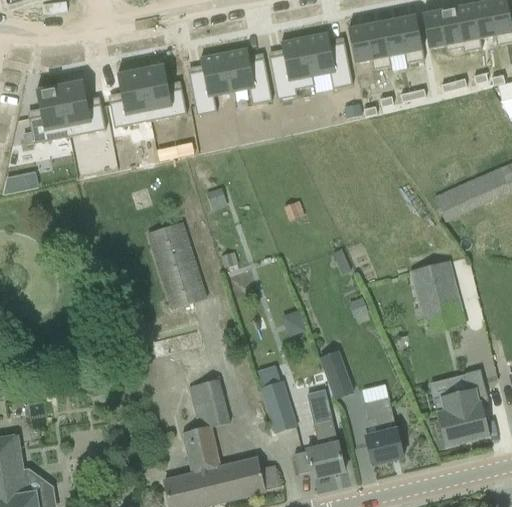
[(496,36),(489,0),(472,4),(479,40),(496,36)]
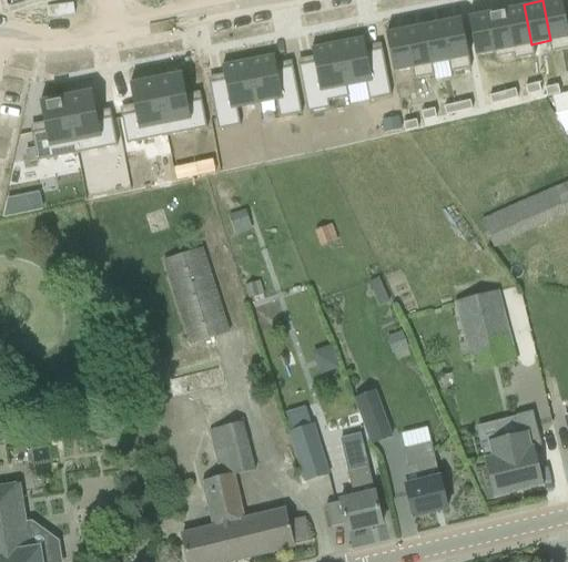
[(543,0),(550,40),(567,36),(567,32),(567,29),(567,28),(567,9),(564,10),(561,0),(543,0)]
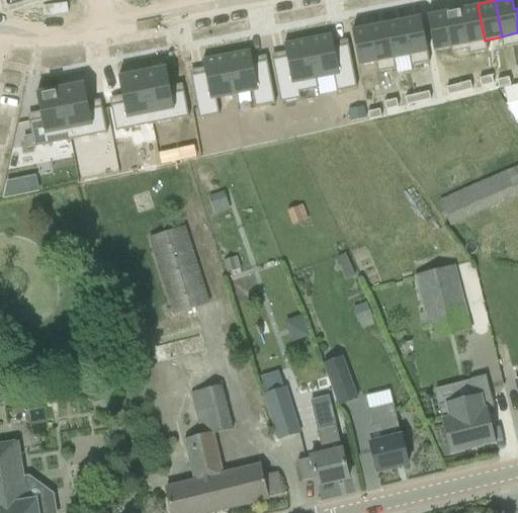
[(460,7),(467,44),(485,40),(478,4),(460,7)]
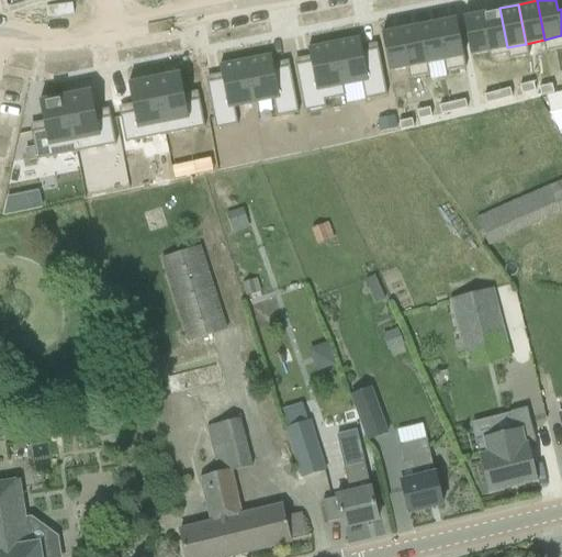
[(490,51),(507,47),(499,8),(482,11),(490,51)]
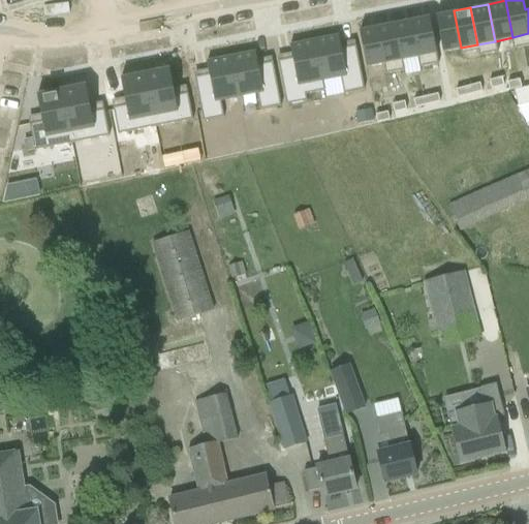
[(461,48),(454,10),(435,13),(442,51),(461,48)]
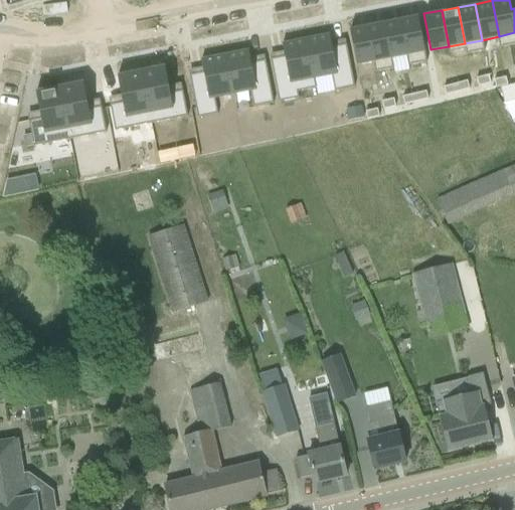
[(400,18),(407,54),(424,51),(417,15),(400,18)]
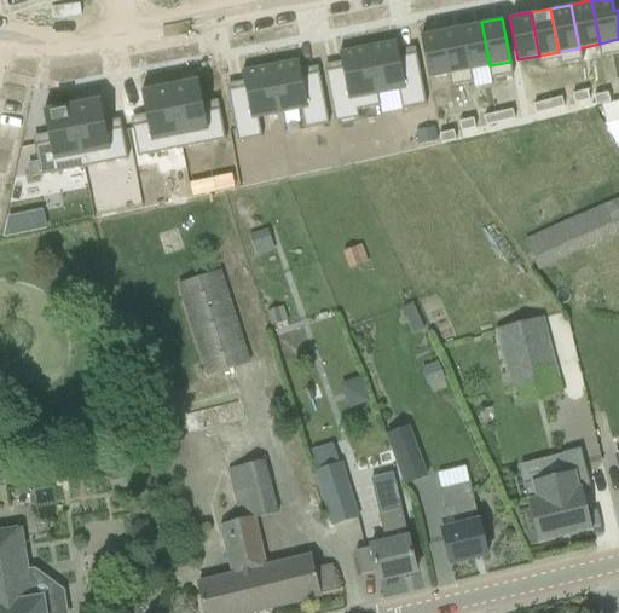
[(461,25),(469,69),(490,65),(481,22),(461,25)]
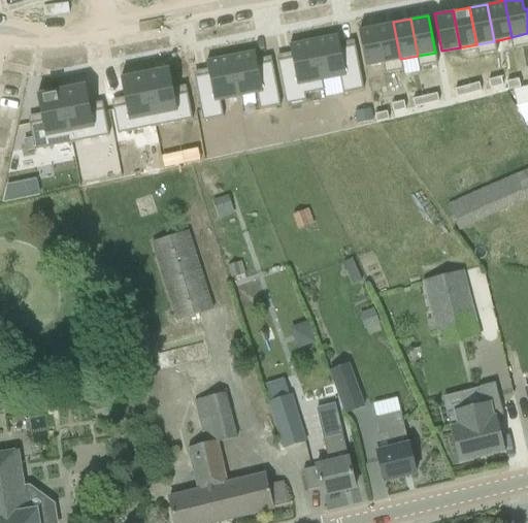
[(384,63),(400,59),(393,22),(376,25),(384,63)]
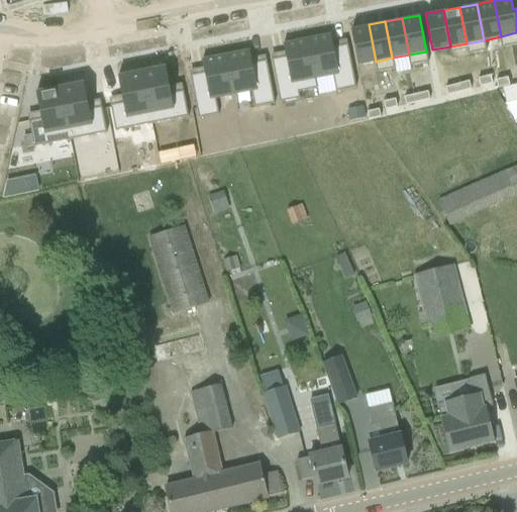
[(376,62),(369,24),(350,28),(357,65),(376,62)]
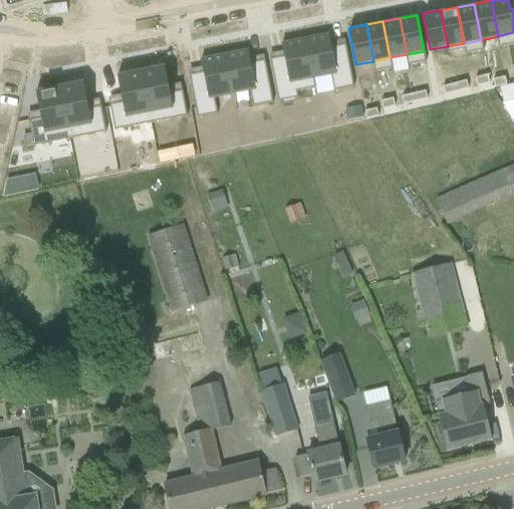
[(328,32),(305,37),(312,77),(330,73),(333,89),(353,85),(345,43),(331,46),(328,32)]
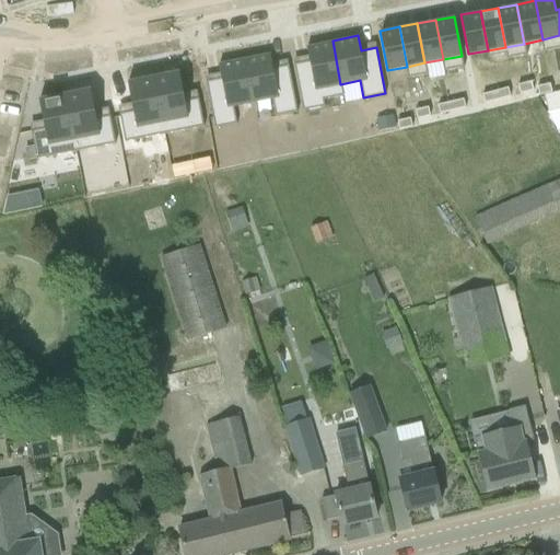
[(321,88),(340,84),(333,41),(306,45),(308,60),(294,62),(303,110),(324,104),(321,88)]
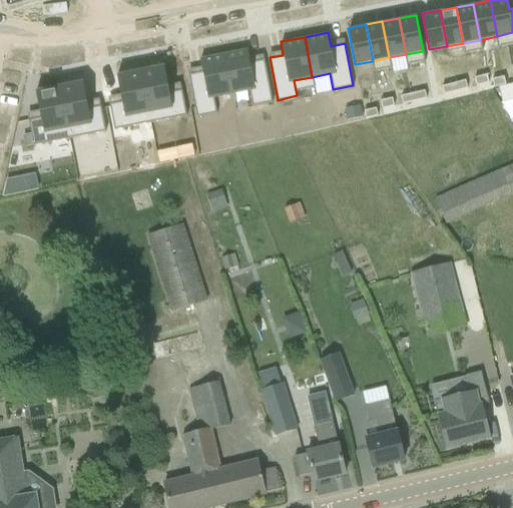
[(247,48),(223,52),(231,93),(249,89),(252,105),(273,101),(264,58),(249,61),(247,48)]
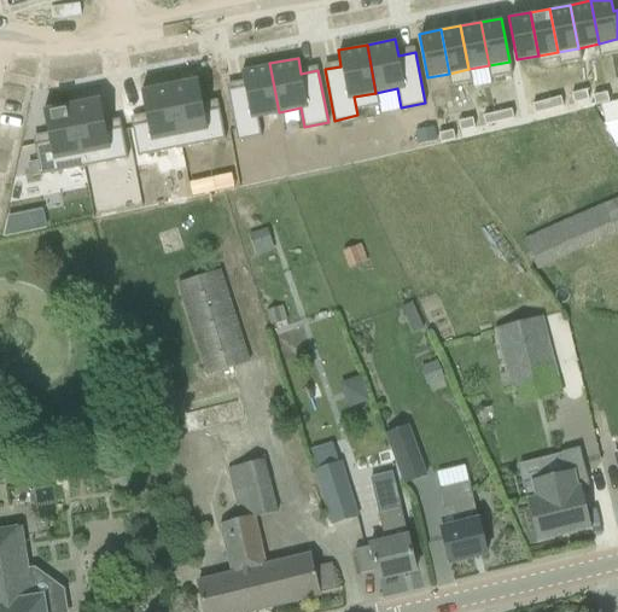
[(257,116),(279,112),(269,63),(240,69),(244,86),(227,88),(237,139),(261,134),(257,116)]
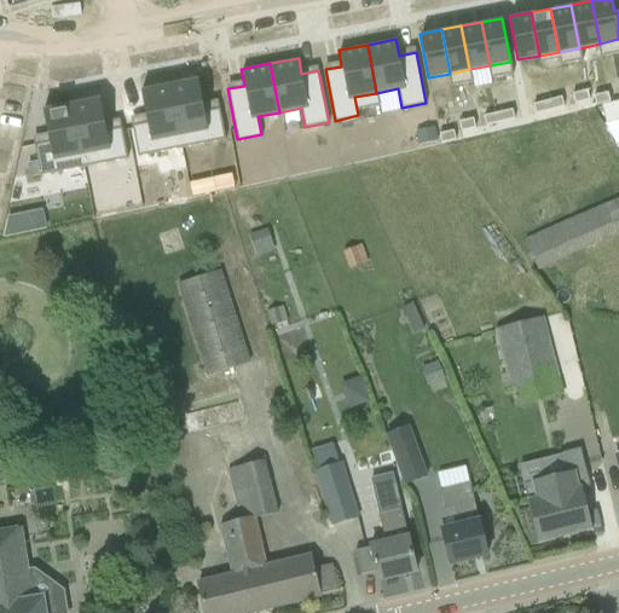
[(169,84),(179,136),(206,131),(208,142),(225,138),(219,107),(204,110),(198,77),(169,84)]
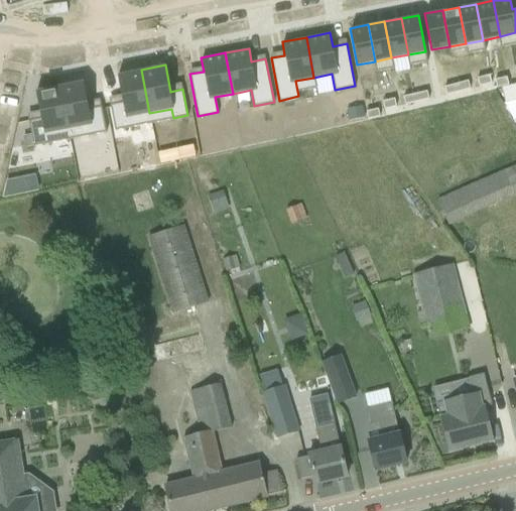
[(149,113),(141,70),(117,74),(122,101),(110,103),(115,129),(129,126),(127,117),(149,113)]
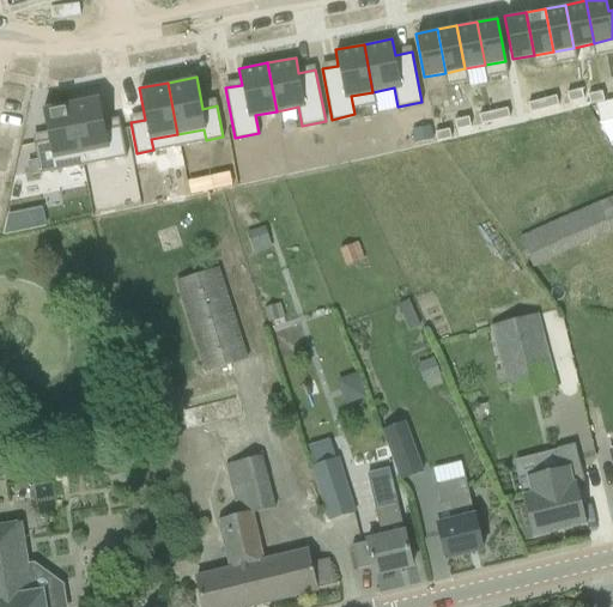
[(581,86),(566,90),(569,99),(583,97),(581,86)]
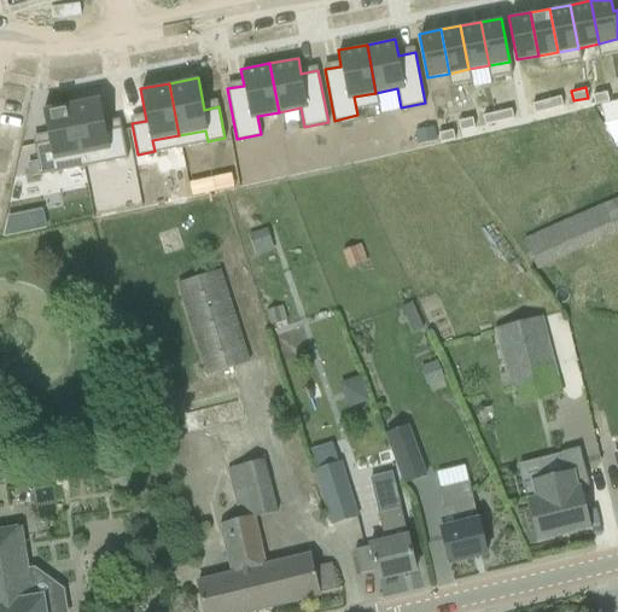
[(607,89),(592,93),(594,103),(608,99),(607,89)]
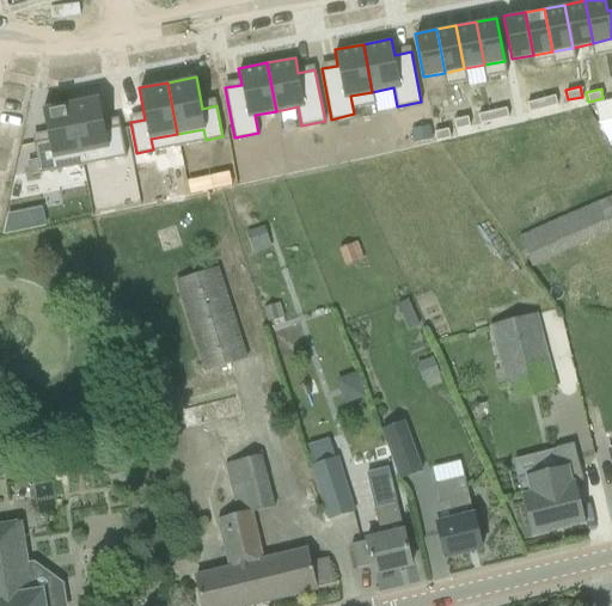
[(555,93),(542,96),(543,106),(557,103),(555,93)]
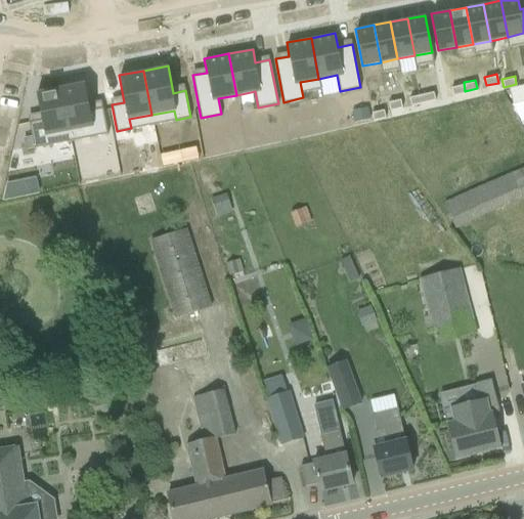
[(85,82),(60,87),(70,131),(91,126),(93,135),(107,133),(103,106),(90,110),(85,82)]
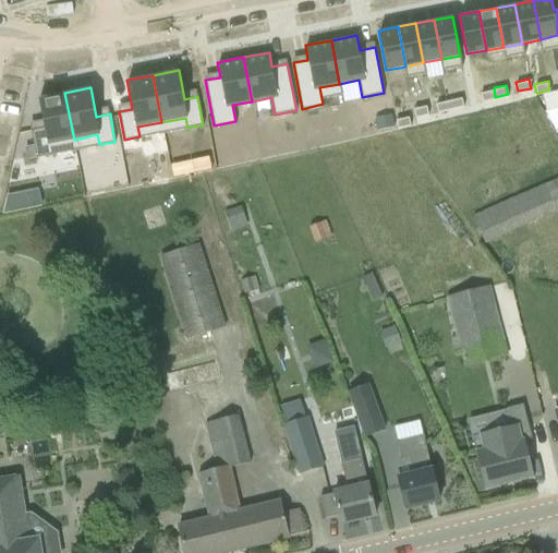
[(494,87),(480,91),(482,100),(495,97),(494,87)]
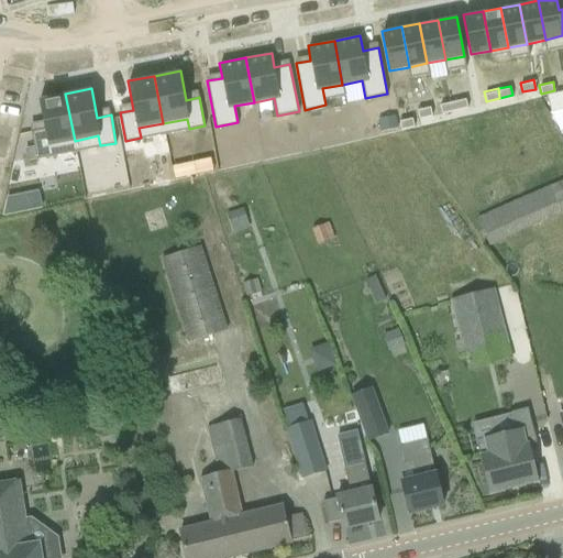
[(51,146),(75,141),(65,94),(40,98),(45,128),(31,131),(36,159),(52,155),(51,146)]
